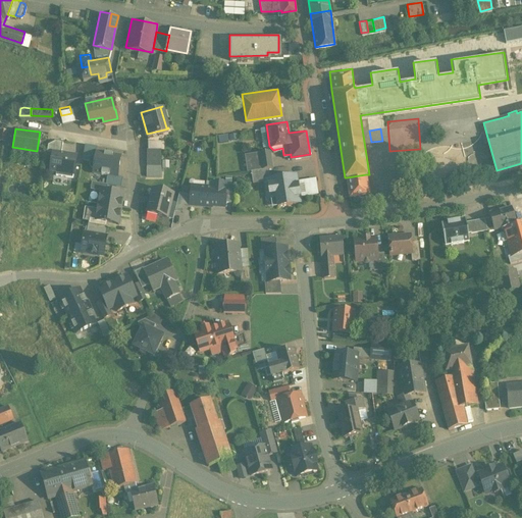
[(161,147),(147,147),(147,157),(161,157),(161,147)]
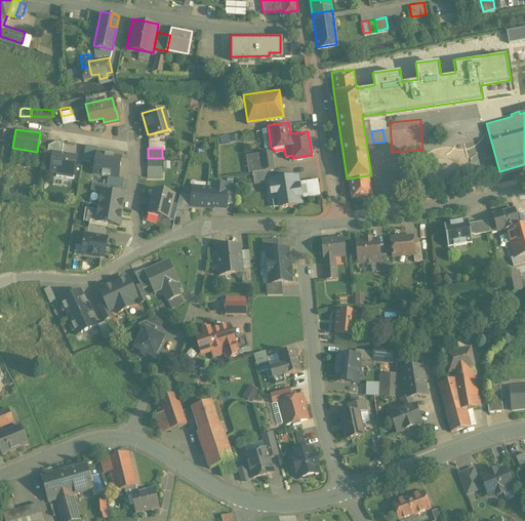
[(105,151),(96,150),(93,170),(102,171),(102,172),(110,173),(110,172),(118,174),(121,154),(113,153),(113,152),(105,151)]
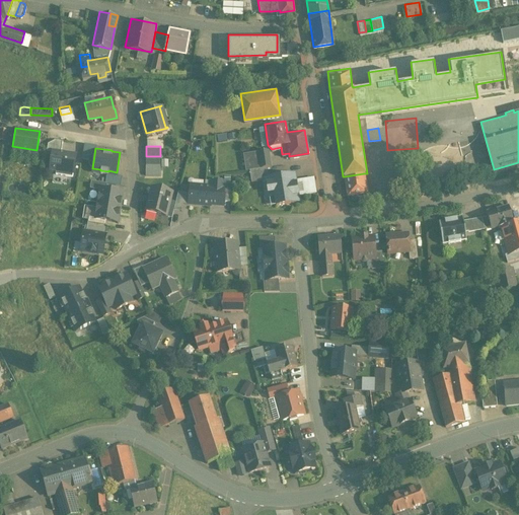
[(268,148),(252,150),(255,166),(267,164),(271,164),(269,149),(268,148)]
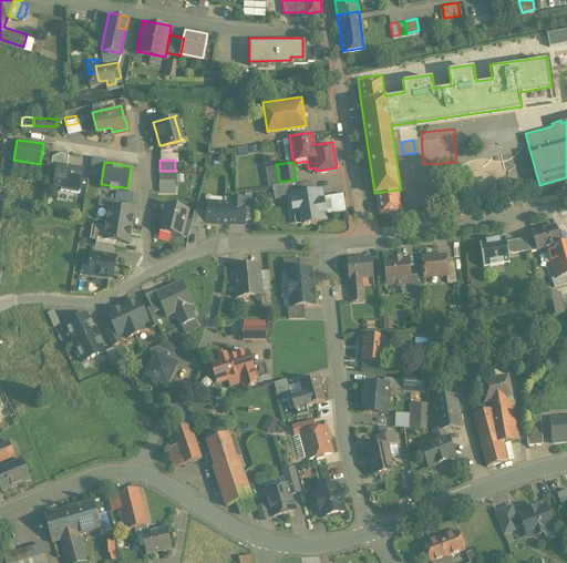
[(82,167),(60,164),(57,183),(79,186),(82,167)]
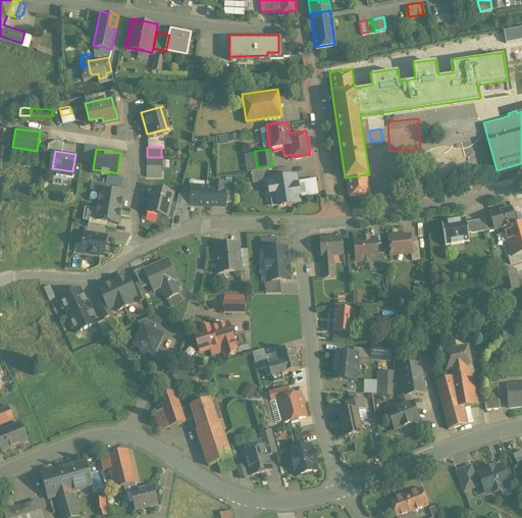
[(254,151),(245,152),(247,168),(251,168),(257,167),(254,151)]
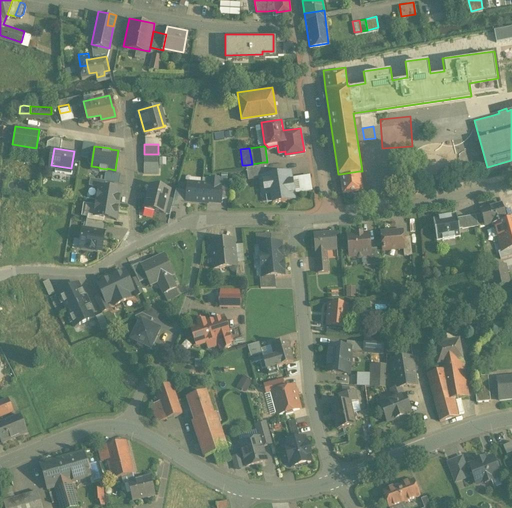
[(252,164),(246,165),(247,177),(259,175),(259,174),(265,173),(263,162),(252,164)]
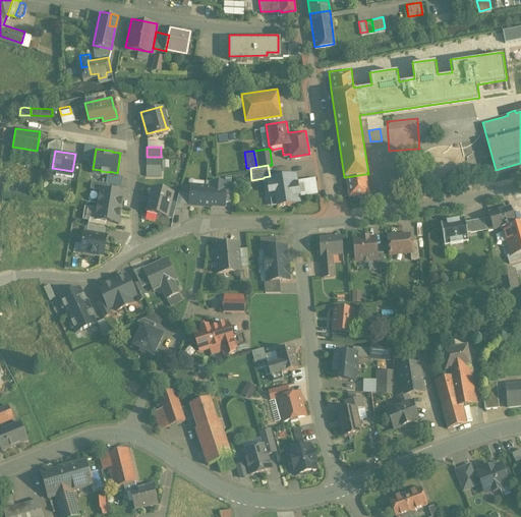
[(285,173),(274,174),(274,175),(270,176),(264,177),(264,178),(267,195),(276,193),(277,203),(299,199),(295,172),(285,174),(285,173)]
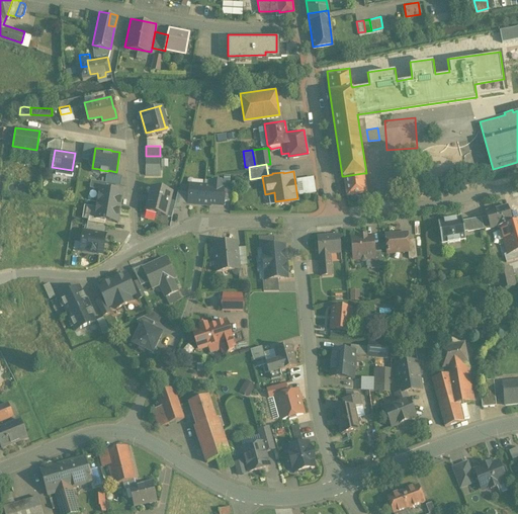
[(363,173),(344,176),(347,192),(365,189),(363,173)]
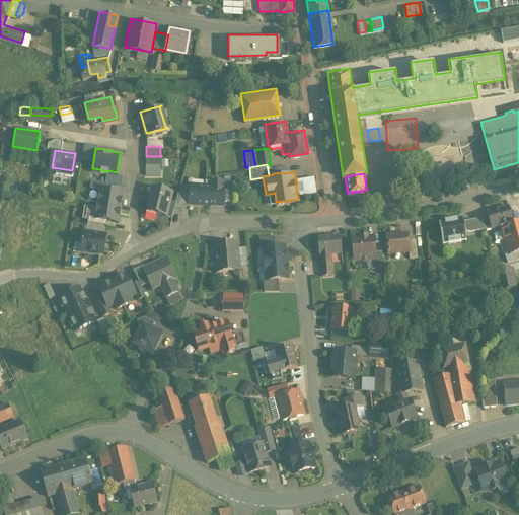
[(313,174),(304,176),(306,191),(315,190),(313,174)]
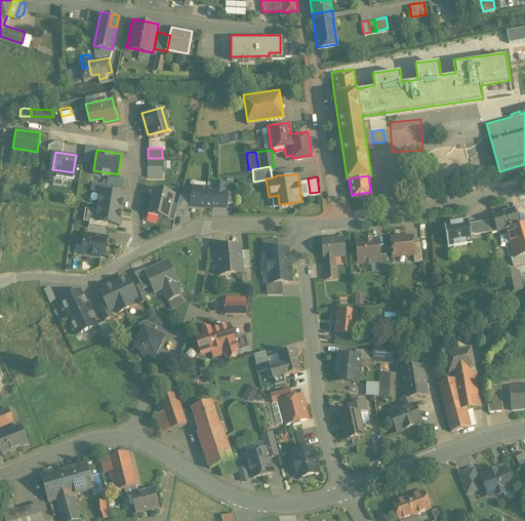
[(108,183),(92,181),(90,188),(101,189),(107,189),(108,183)]
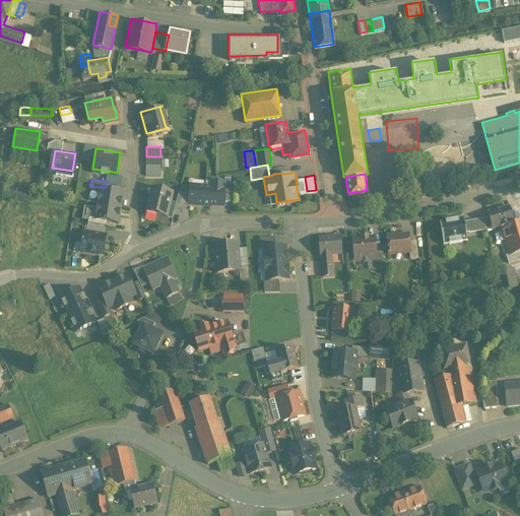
[(211,184),(210,201),(222,202),(224,180),(212,179),(211,184)]
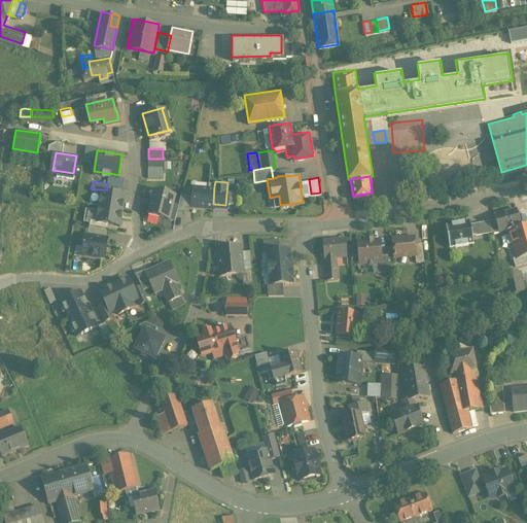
[(214,186),(194,184),(192,204),(213,206),(213,204),(214,186)]
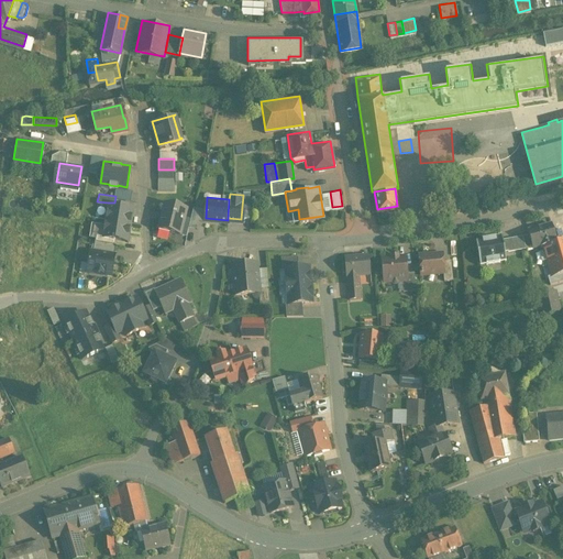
[(187,206),(165,200),(158,227),(179,232),(180,231),(178,230),(183,215),(185,215),(187,206)]
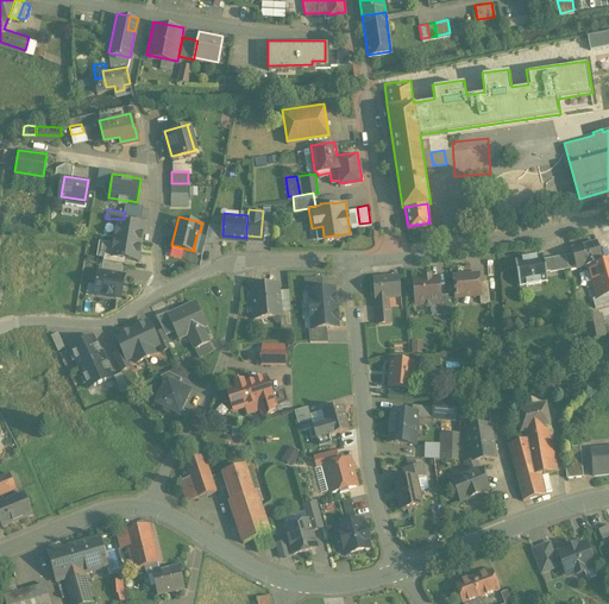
[(124,219),(117,219),(114,234),(140,238),(143,222),(124,219)]
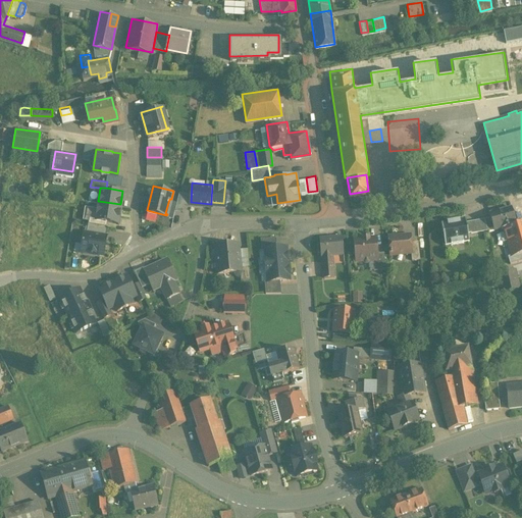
[(120,204),(98,201),(96,216),(96,217),(107,218),(117,220),(120,204)]
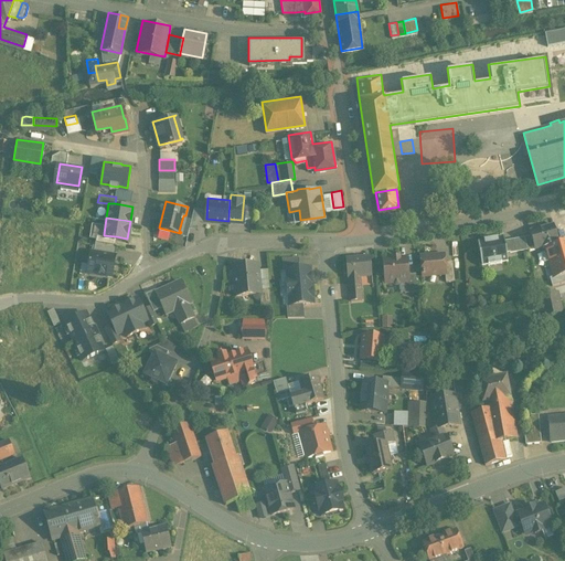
[(553,221),(530,228),(531,232),(534,243),(535,246),(556,241),(558,241),(553,221)]
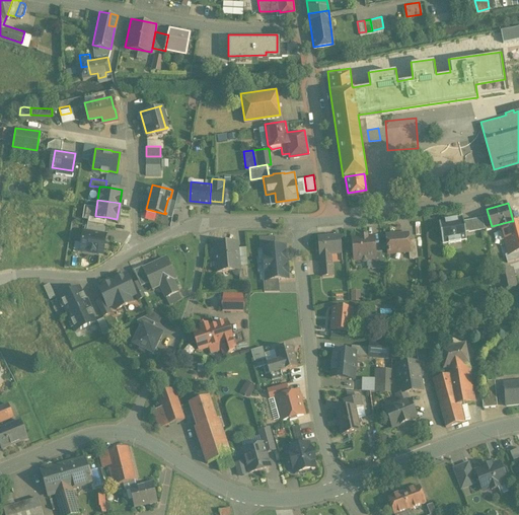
[(106,217),(95,216),(95,215),(88,214),(87,222),(104,225),(106,217)]
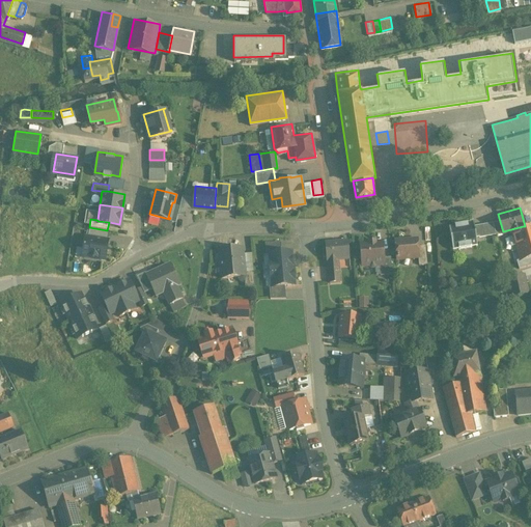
[(467,220),(454,223),(449,224),(452,243),(457,242),(458,246),(471,244),(470,240),(476,239),(475,234),(474,223),(473,220),(467,221),(467,220)]
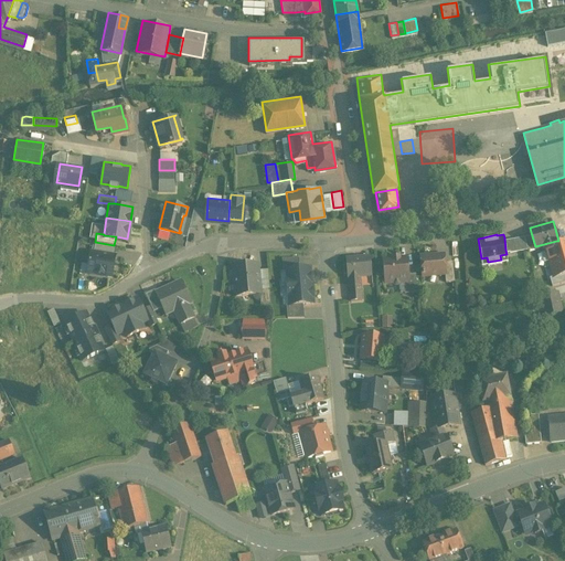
[(524,234),(504,237),(505,250),(528,245),(524,234)]
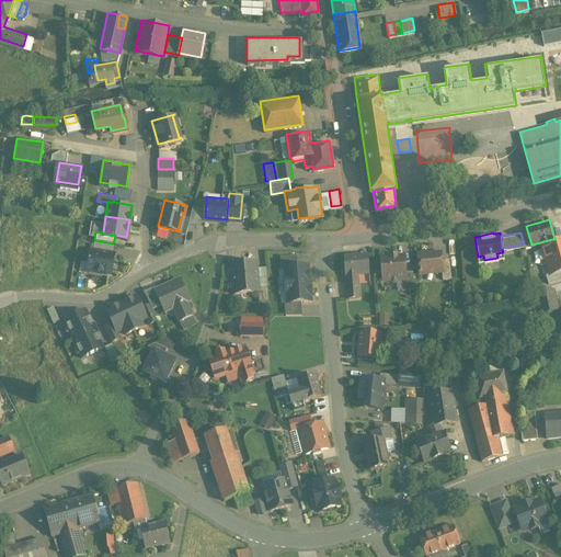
[(560,270),(552,239),(537,243),(542,263),(546,274),(560,270)]
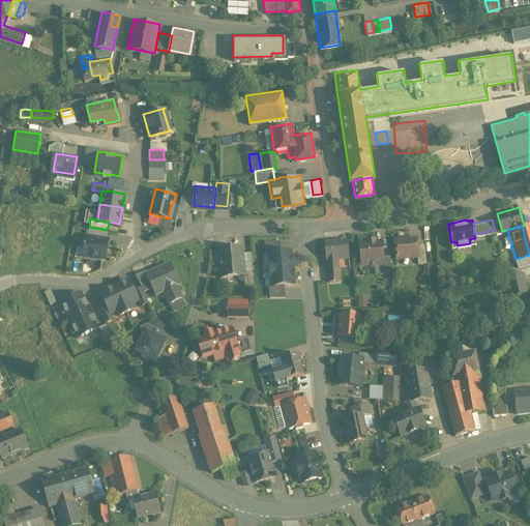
[(108,237),(85,234),(82,253),(105,257),(108,237)]
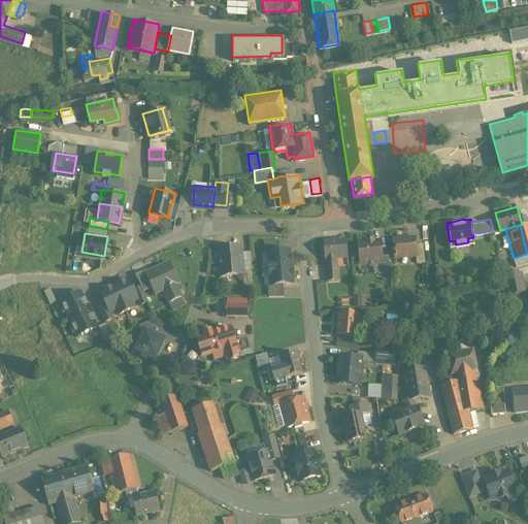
[(415,234),(393,236),(394,255),(416,253),(416,241),(415,234)]
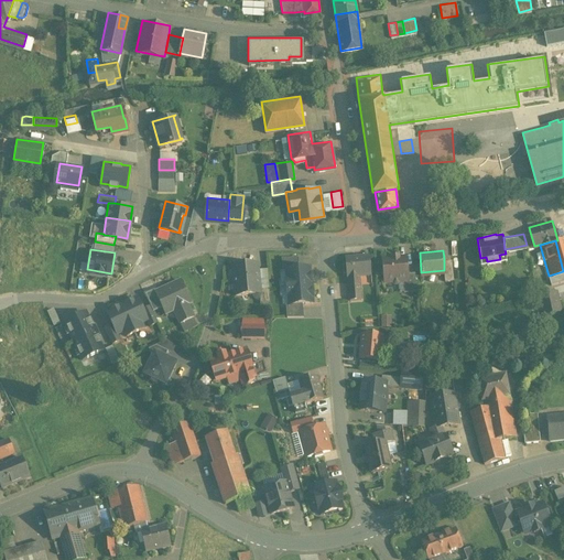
[(369,252),(345,255),(346,273),(347,273),(348,287),(360,286),(359,272),(370,272),(369,252)]
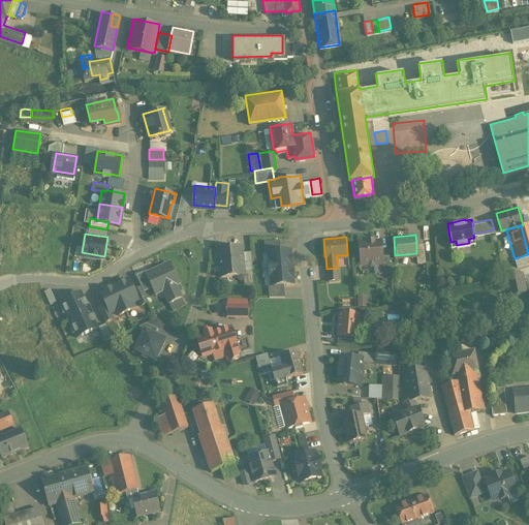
[(374,238),(367,238),(367,239),(359,240),(360,251),(359,252),(359,255),(361,257),(361,261),(368,260),(368,263),(370,264),(372,264),(374,261),(374,260),(377,260),(382,259),(381,254),(381,251),(380,251),(379,238),(374,239),(374,238)]
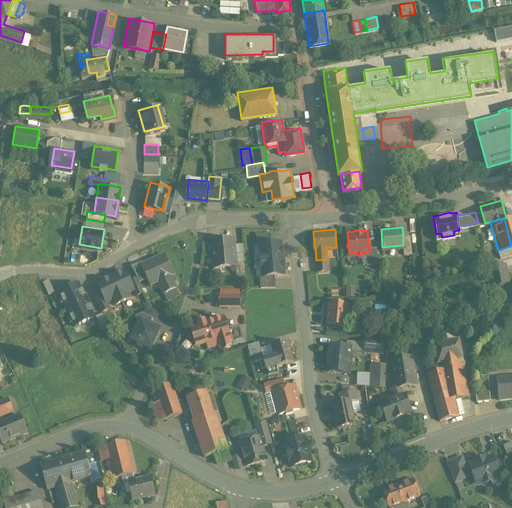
[(270,231),(255,231),(256,243),(259,242),(271,241),(270,231)]
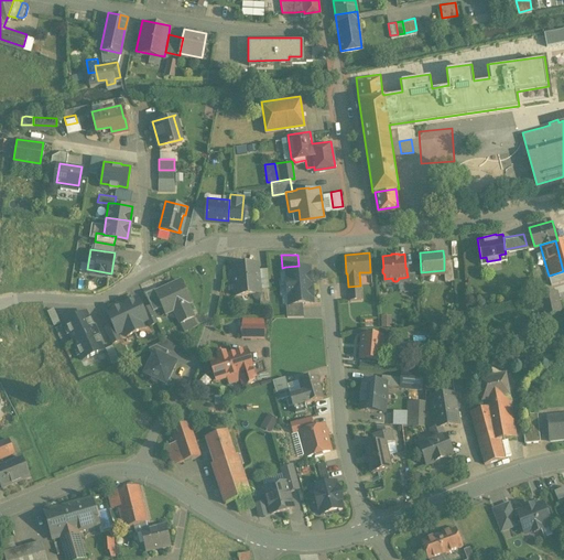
[(452,258),(444,258),(444,270),(444,278),(453,278),(452,258)]
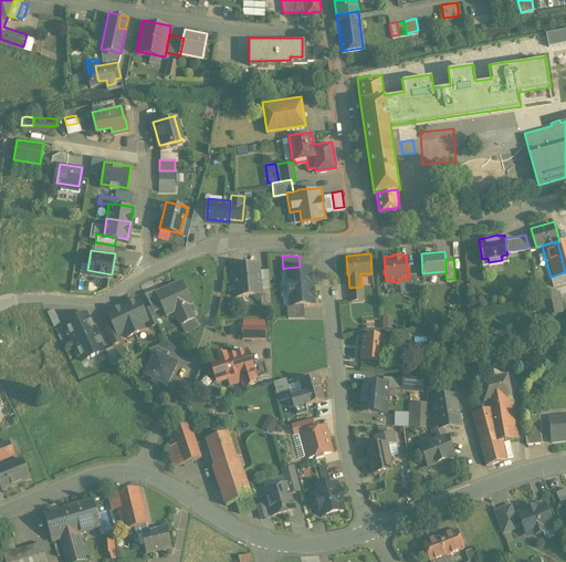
[(258,262),(232,264),(236,293),(260,291),(260,287),(259,269),(258,262)]
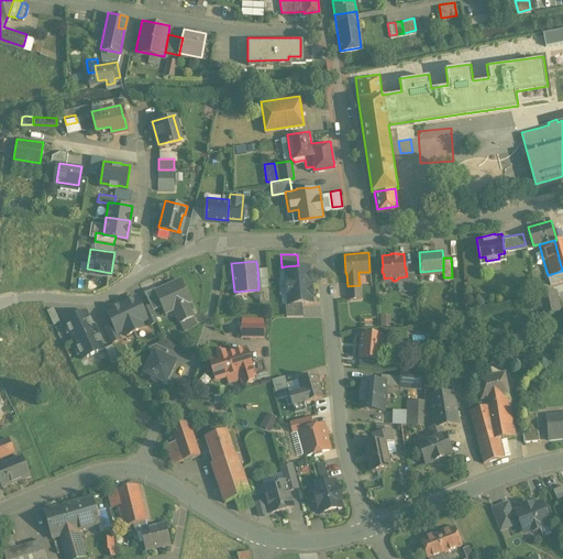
[(298,265),(285,266),(286,275),(285,275),(286,284),(311,282),(311,275),(309,275),(308,264),(298,265)]
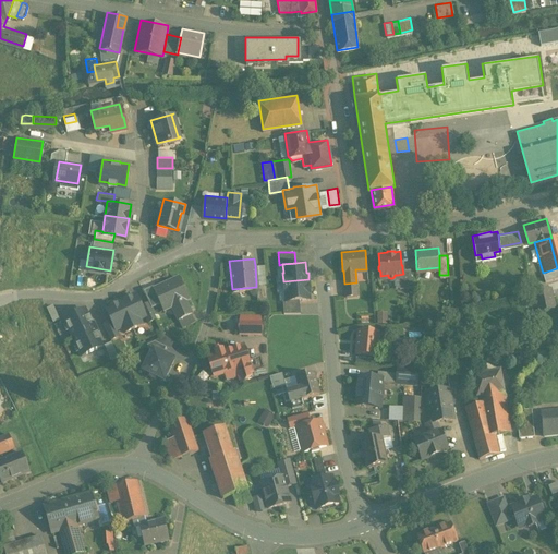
[(540,262),(529,265),(532,276),(542,274),(543,273),(540,262)]
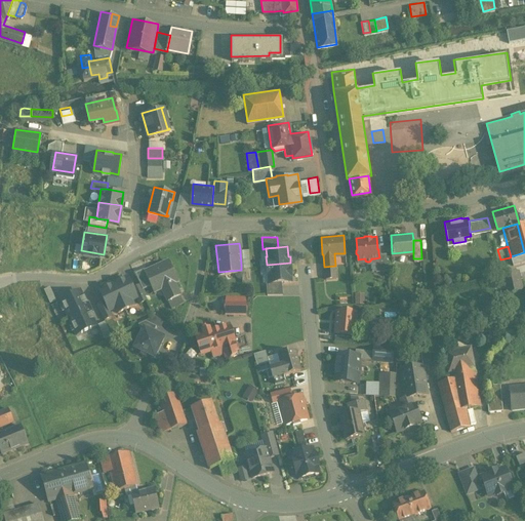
[(248,247),(240,249),(241,266),(250,265),(248,247)]
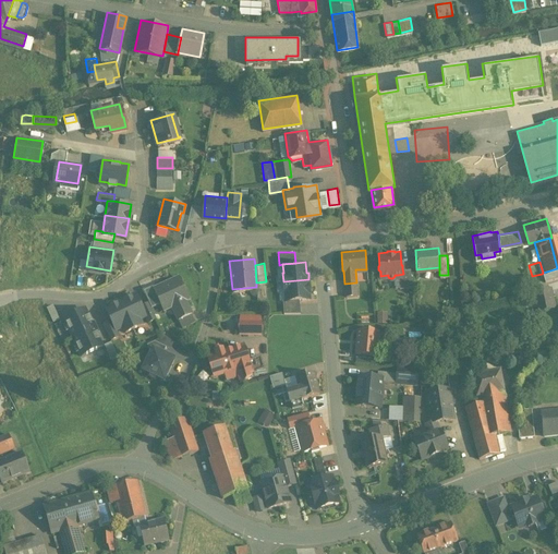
[(410,267),(402,268),(403,274),(398,275),(399,286),(412,285),(410,267)]
